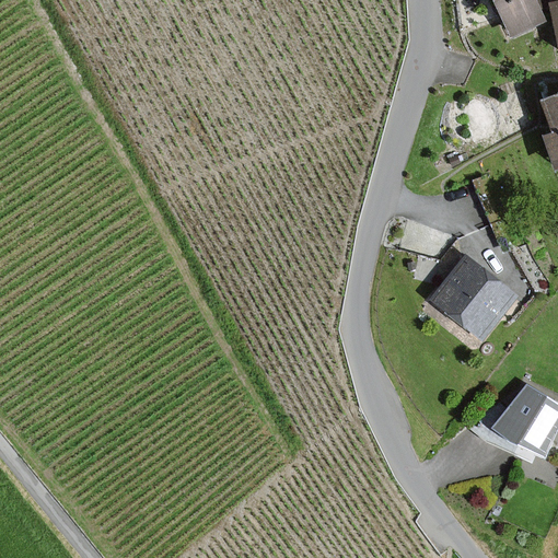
[(491,0),(508,34),(541,19),(531,0),(491,0)]
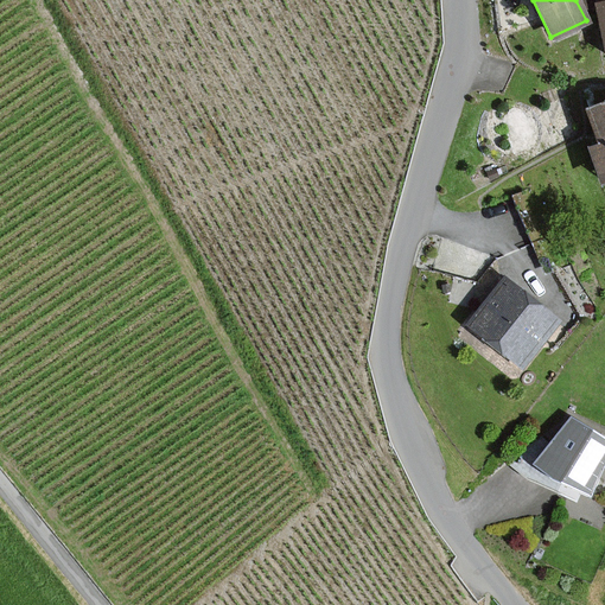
[(599,0),(594,1),(604,53),(604,0),(599,0)]
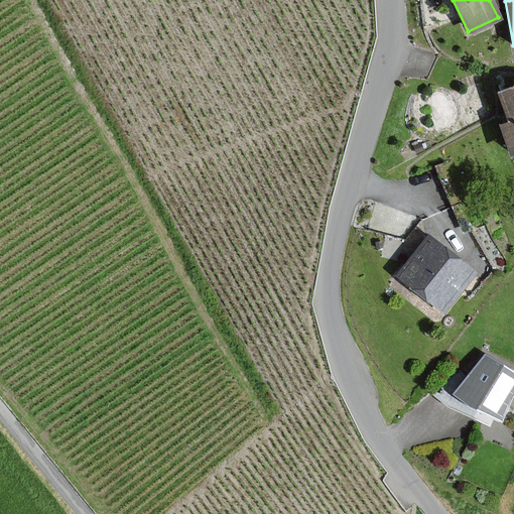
[(513,153),(513,85),(494,92),(504,123),(496,126),(507,156),(513,153)]
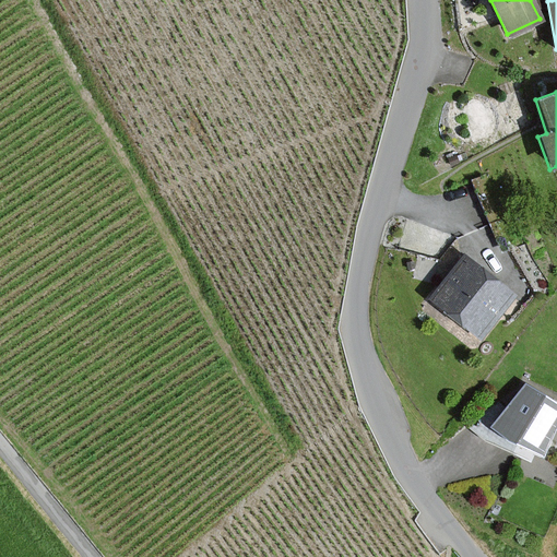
[(512,292),(463,252),(428,296),(478,335),(512,292)]
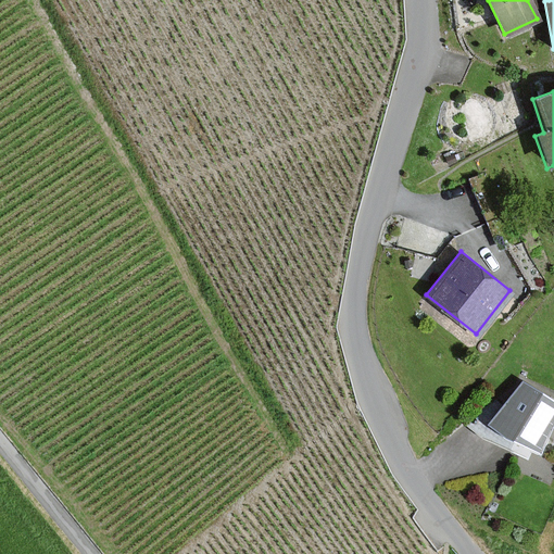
[(553,415),(553,402),(519,382),(488,424),(538,451),(553,415)]
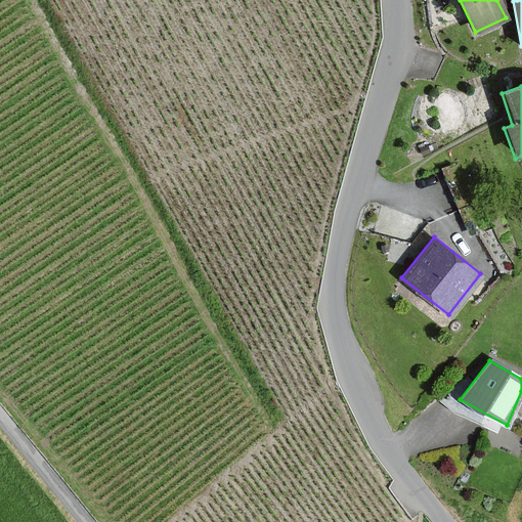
All buildings are outlined.
